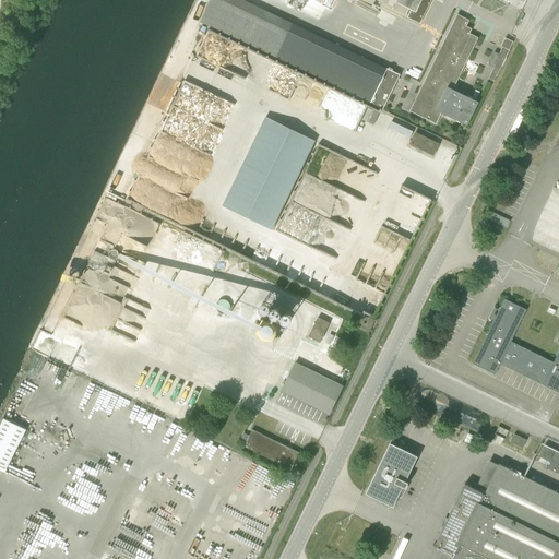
[(419,24),(427,9),(430,0),(316,0),(323,3),(324,0),(395,0),(395,2),(411,10),(407,18),(419,24)]
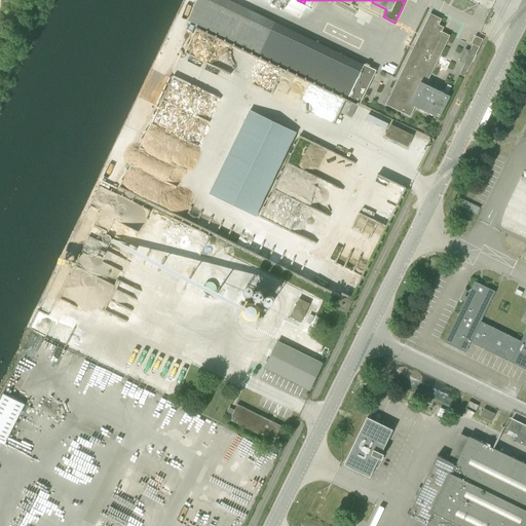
[(410,117),(415,107),(425,112),(426,110),(438,115),(446,98),(424,86),(450,36),(440,31),(442,27),(439,25),(442,20),(430,13),(385,105),(410,117)]
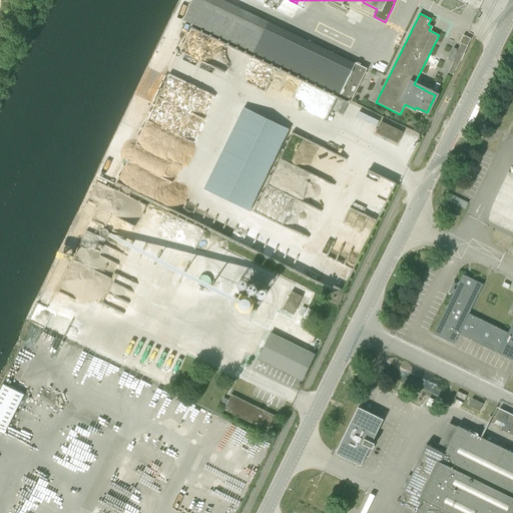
[(461,43),(467,46),(471,38),(467,36),(463,35),(460,43),(461,43)]
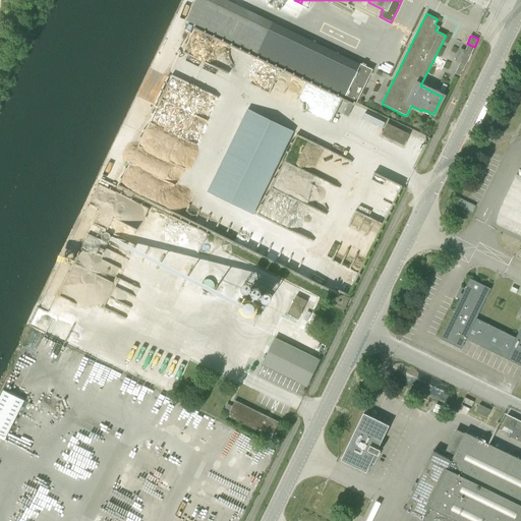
[(474,47),(468,44),(465,51),(466,52),(460,63),(464,66),(473,49),(474,47)]
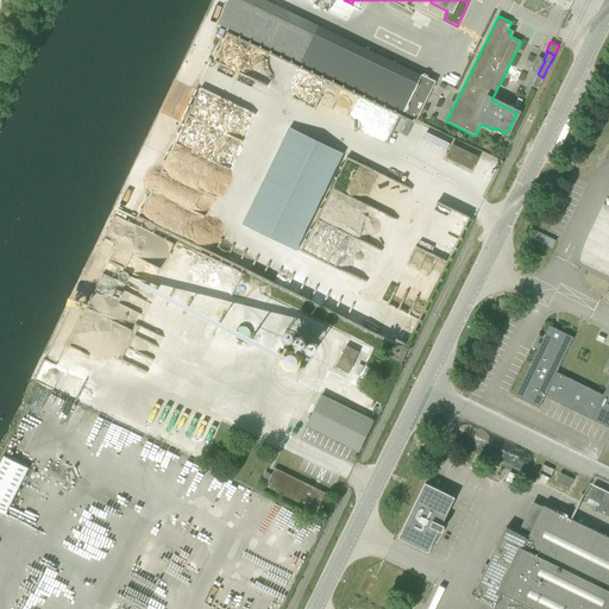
[(534,73),(538,74),(545,61),(544,60),(538,57),(532,71),(534,73)]
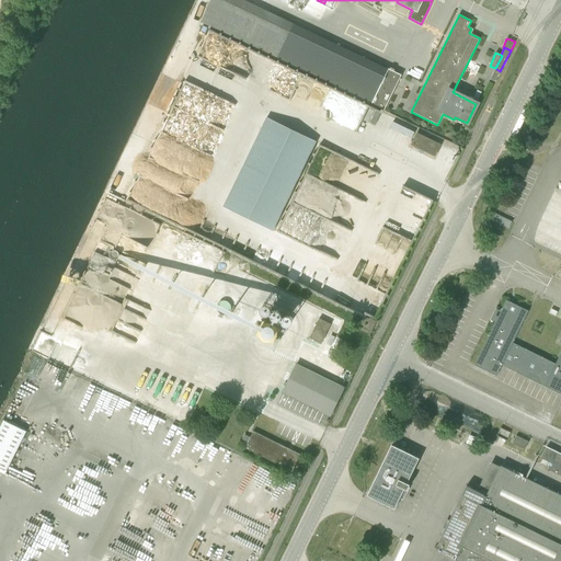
[(388,69),(373,102),(386,107),(401,76),(388,69)]
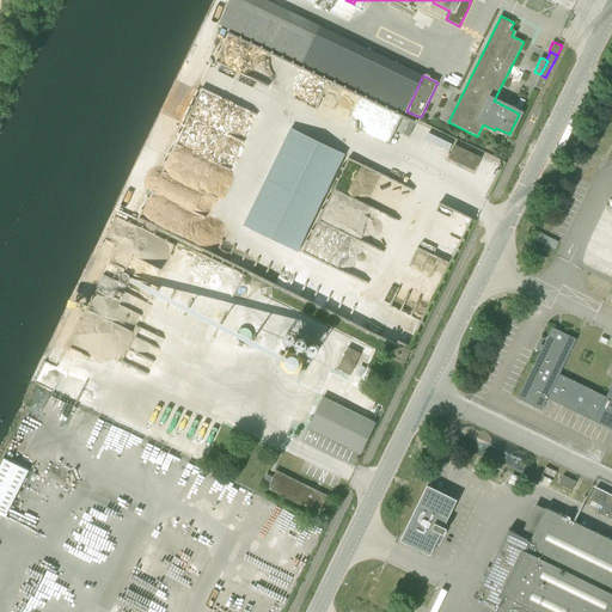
[(243,226),(297,252),(344,154),(291,128),(243,226)]
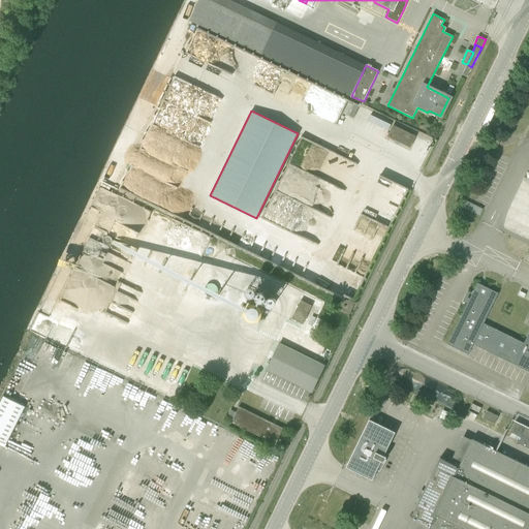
[(396,141),(395,143),(400,146),(401,143),(409,148),(416,133),(412,131),(410,134),(393,126),(387,136),(396,141)]
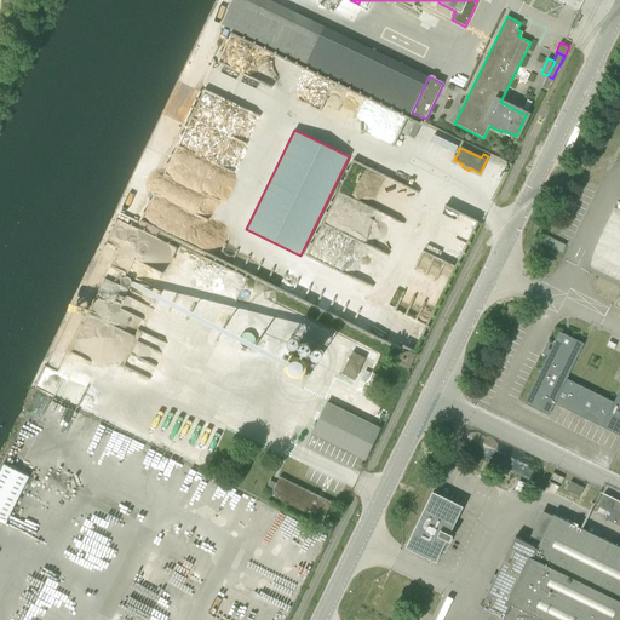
[(185,158),(185,168),(206,170),(206,156),(196,155),(196,158),(185,158)]
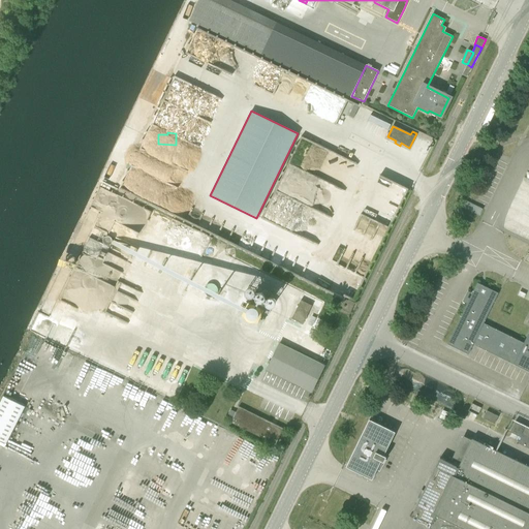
[(115,221),(118,234),(125,231),(126,224),(131,225),(136,224),(138,224),(136,234),(129,231),(131,238),(138,236),(142,221),(147,220),(149,210),(139,208),(148,206),(125,199),(124,204),(134,207),(133,212),(116,217),(115,221)]
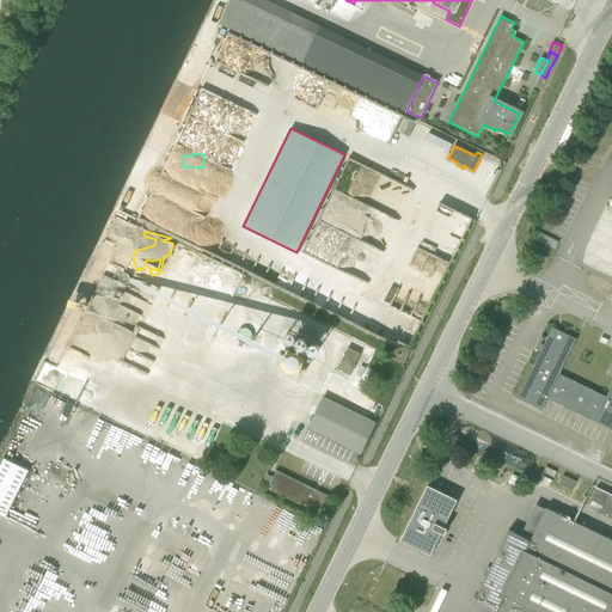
[(558,242),(540,233),(537,240),(555,249),(558,242)]
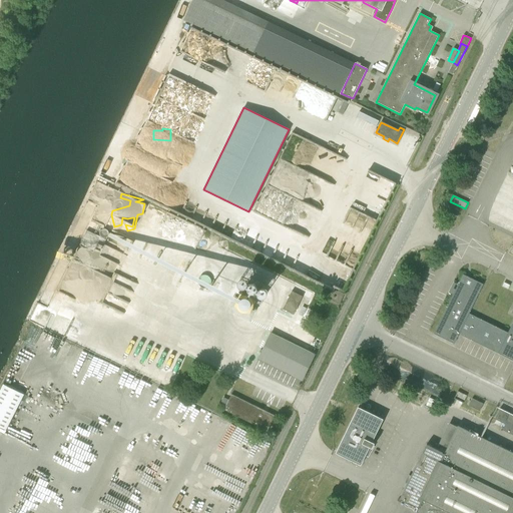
[(446,221),(452,224),(456,216),(450,213),(446,221)]
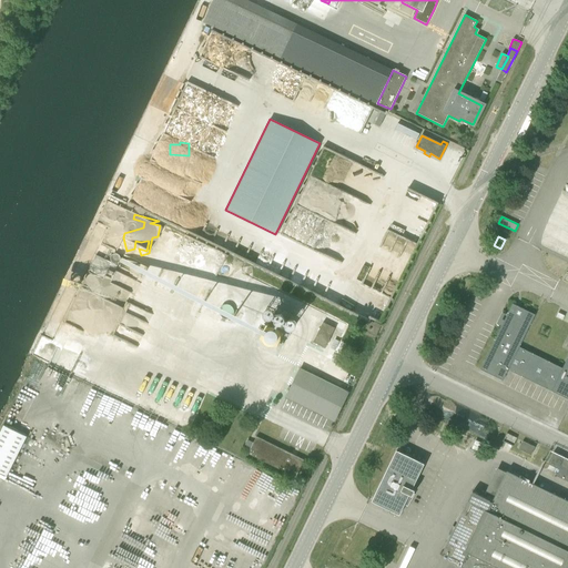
[(504,321),(499,318),(497,324),(501,326),(480,369),(503,381),(508,369),(553,392),(564,368),(519,347),(535,315),(513,304),(504,321)]
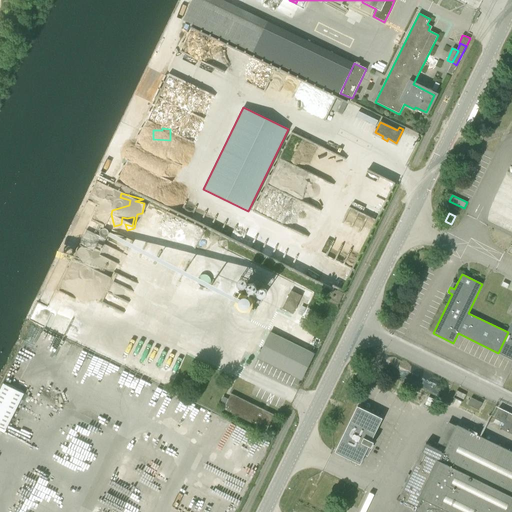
[(234,298),(232,302),(247,308),(252,296),(238,289),(236,294),(234,298)]
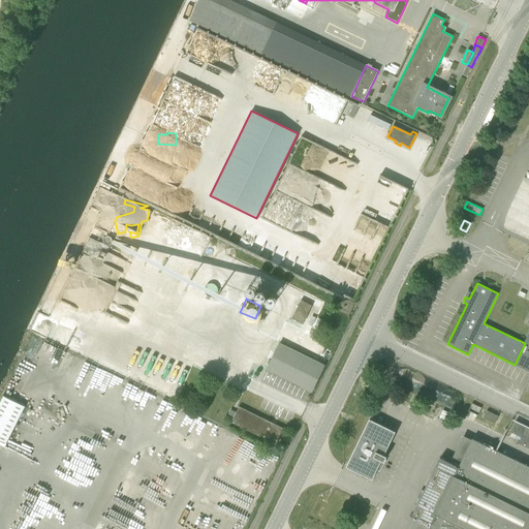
[(258,312),(265,315),(271,302),(263,299),(258,312)]
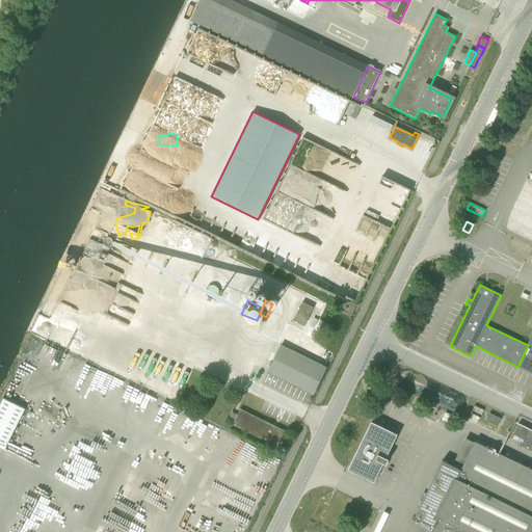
[(345,304),(344,307),(353,311),(356,304),(347,300),(345,304)]
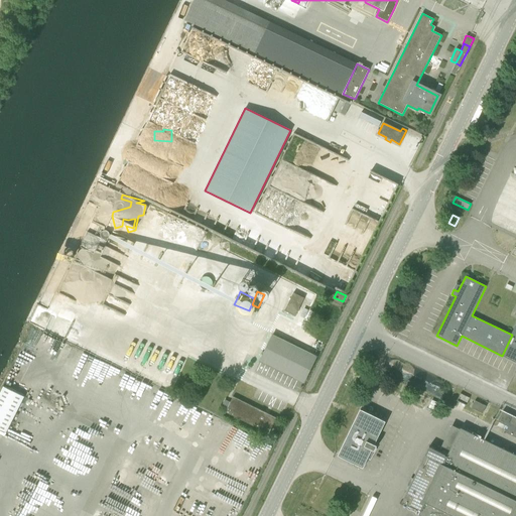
[(284,310),(295,316),(304,298),(293,292),(284,310)]
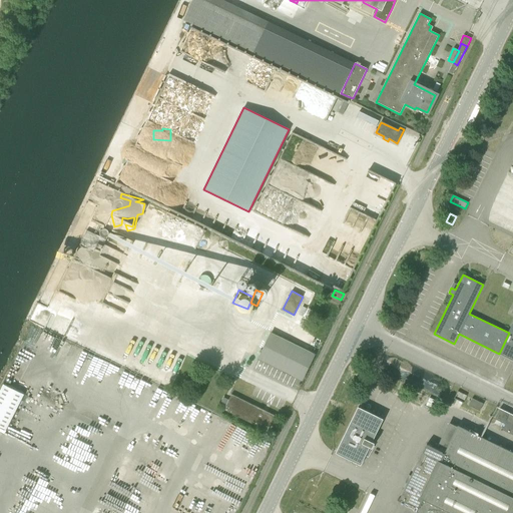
[(332,296),(329,302),(338,306),(341,300),(332,296)]
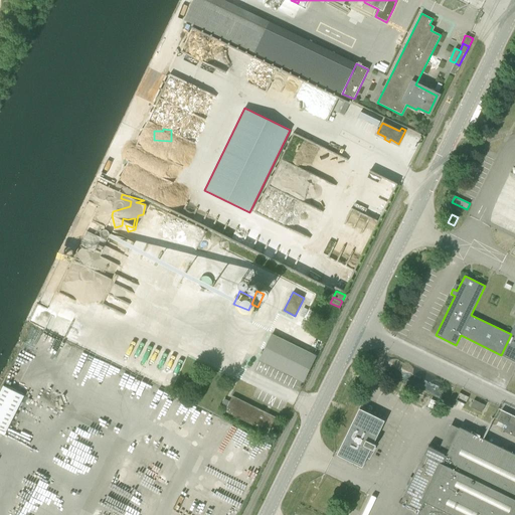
[(266,348),(260,360),(303,381),(316,356),(272,335),(266,348)]
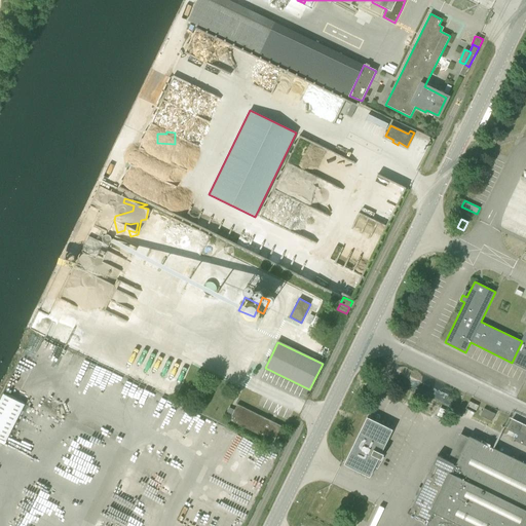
[(5,397),(0,407),(0,438),(7,442),(24,404),(5,397)]
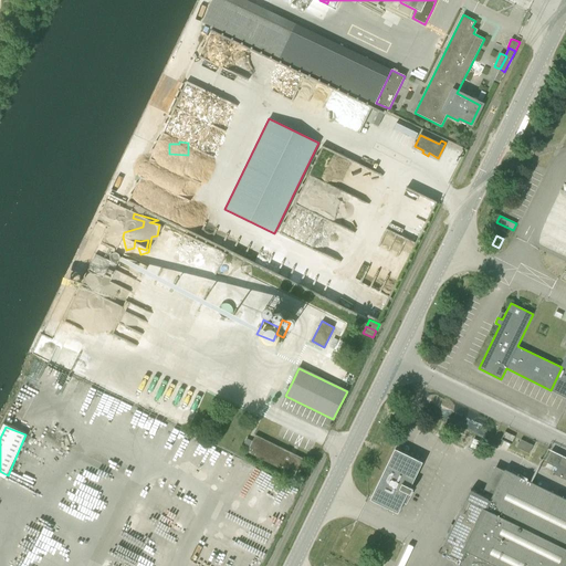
[(503,437),(512,441),(514,437),(505,432),(503,437)]
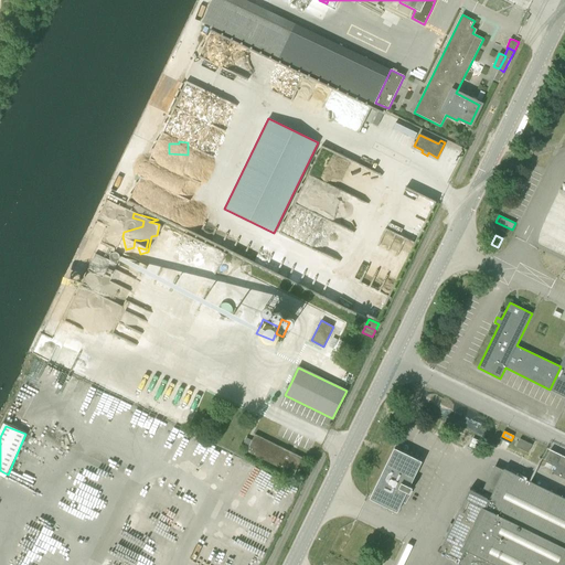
[(302,458),(294,454),(290,451),(255,434),(252,441),(246,451),(295,475),(302,458)]
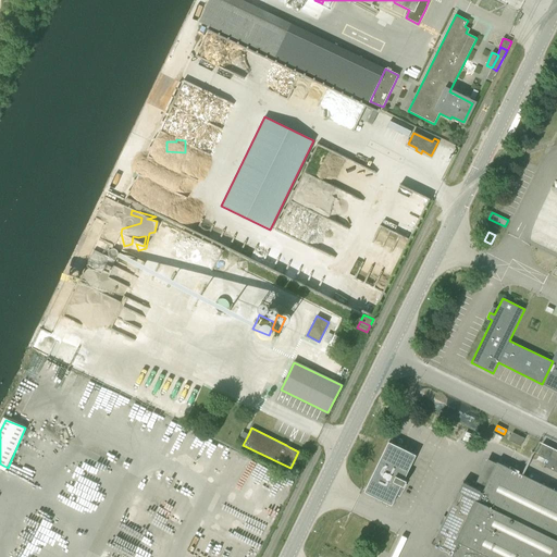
[(508,441),(520,446),(524,438),(512,433),(508,441)]
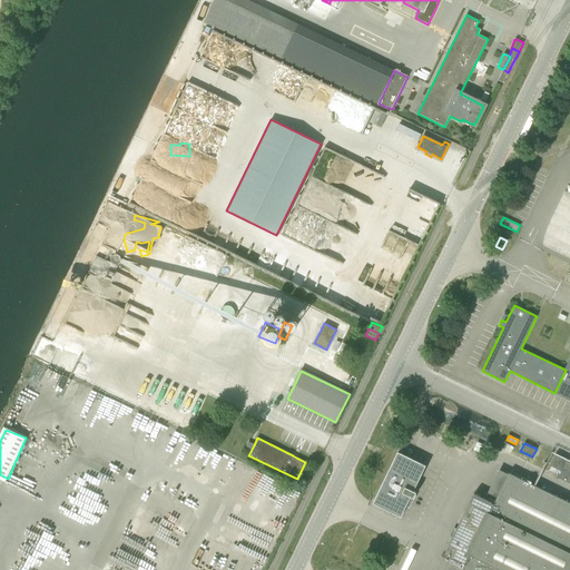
[(397,452),(373,503),(401,517),(425,465),(397,452)]
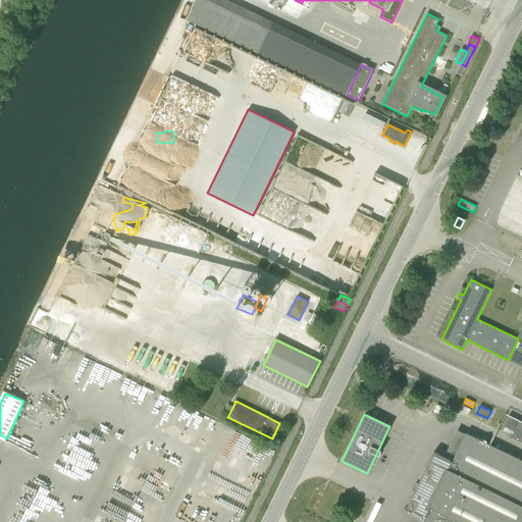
[(521,421),(508,415),(503,425),(505,427),(514,431),(521,434),(521,421)]
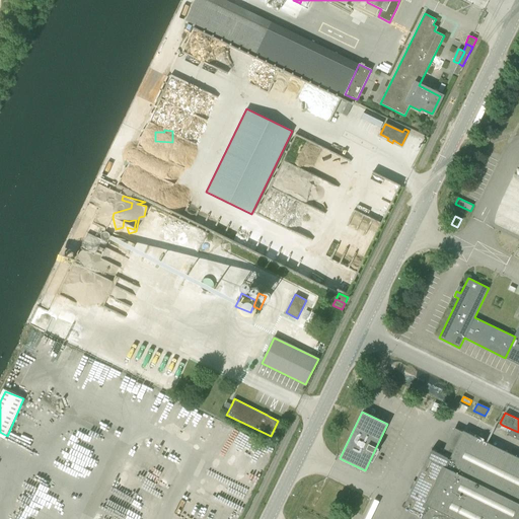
[(421,513),(423,513),(419,518),(518,518),(518,457),(472,435),(463,431),(449,459),(447,458),(447,457),(441,454),(442,452),(433,447),(432,450),(431,450),(404,505),(421,513)]
